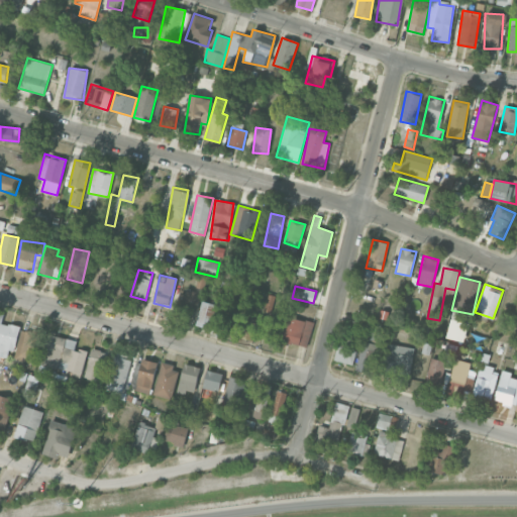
[(192,314),(193,307),(196,308),(199,291),(182,288),(178,312),(192,314)]
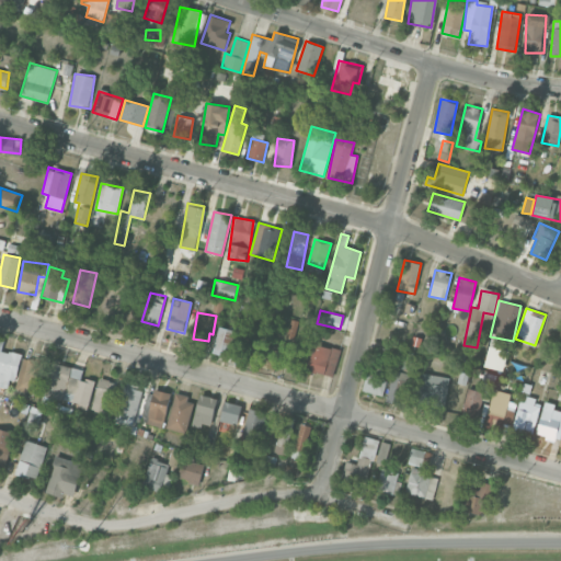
[(236,331),(219,327),(213,352),(229,356),(236,331)]
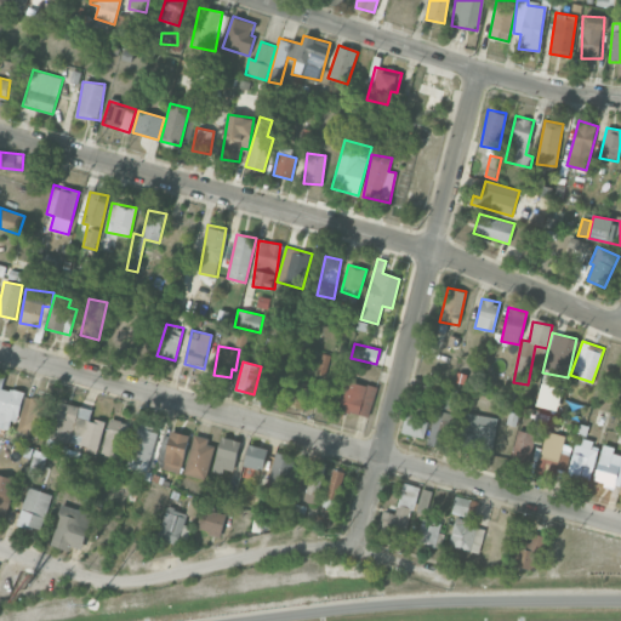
[(0,427),(9,429),(10,420),(18,421),(24,392),(3,387),(5,377),(0,375),(0,427)]
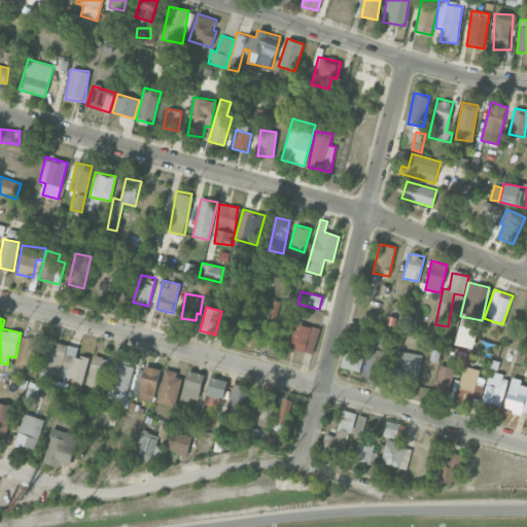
[(245,341),(261,346),(269,323),(252,318),(245,341)]
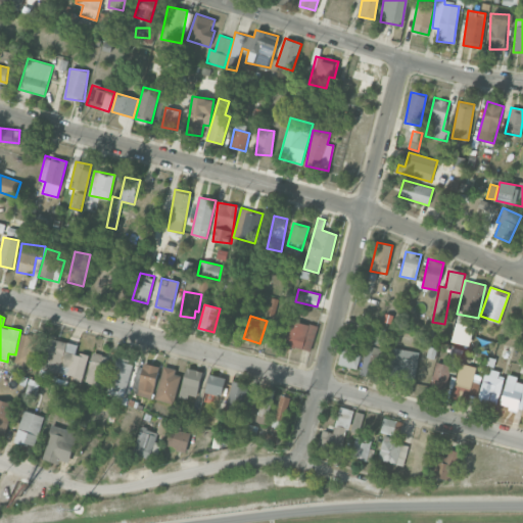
[(310,351),(317,326),(289,319),(282,344),(310,351)]
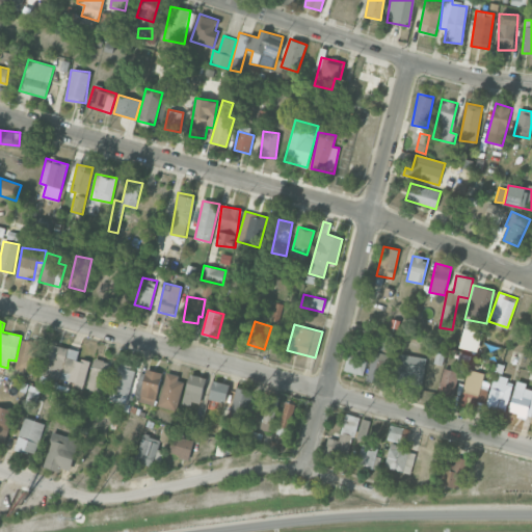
[(36,373),(41,342),(20,340),(17,370),(36,373)]
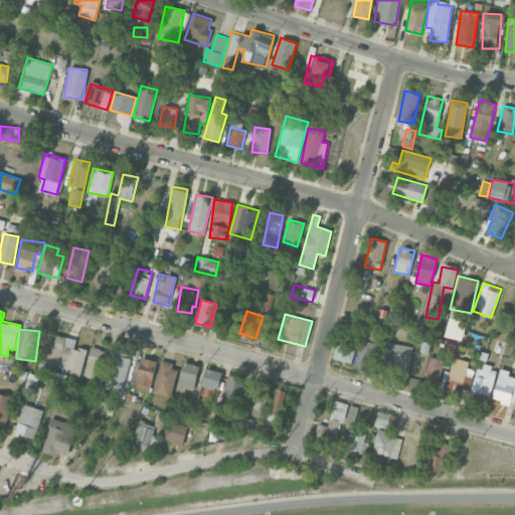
[(81,372),(87,350),(74,347),(76,339),(47,332),(43,349),(51,350),(47,364),(81,372)]
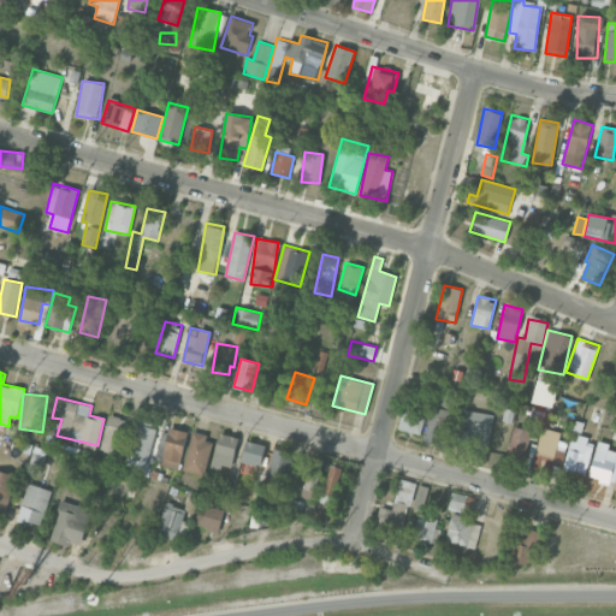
[(451,412),(432,407),(424,442),(442,446),(451,412)]
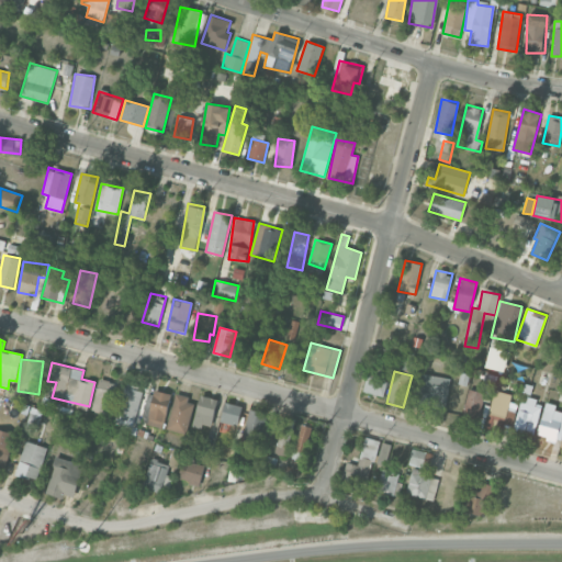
[(450,378),(419,373),(414,406),(438,411),(441,388),(448,389),(450,378)]
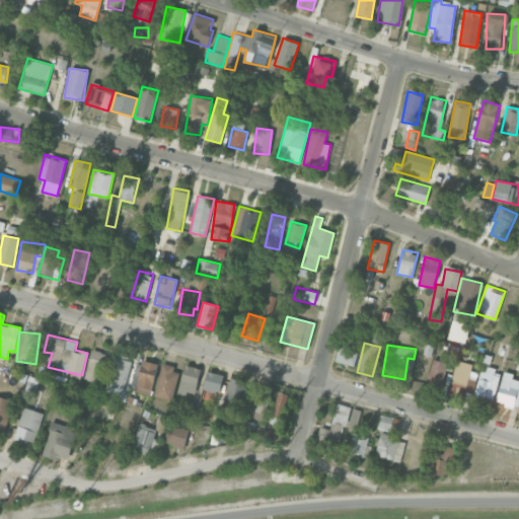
[(358,352),(339,347),(335,362),(354,366),(358,352)]
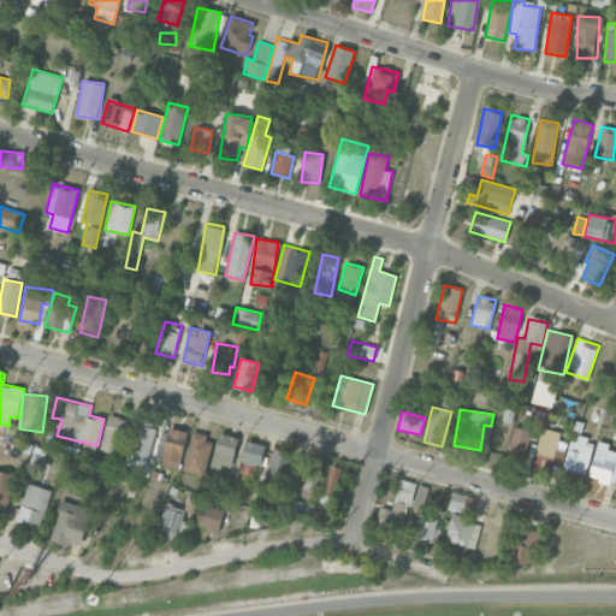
[(120,455),(130,421),(110,415),(100,449),(120,455)]
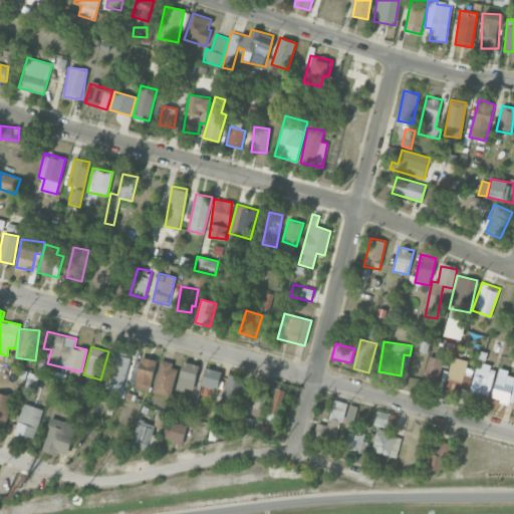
[(120,391),(131,358),(113,353),(104,386),(120,391)]
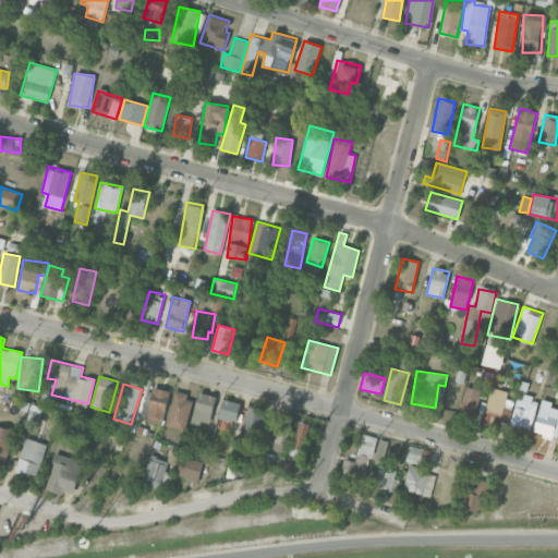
[(161,425),(170,391),(149,386),(143,411),(147,412),(145,421),(161,425)]
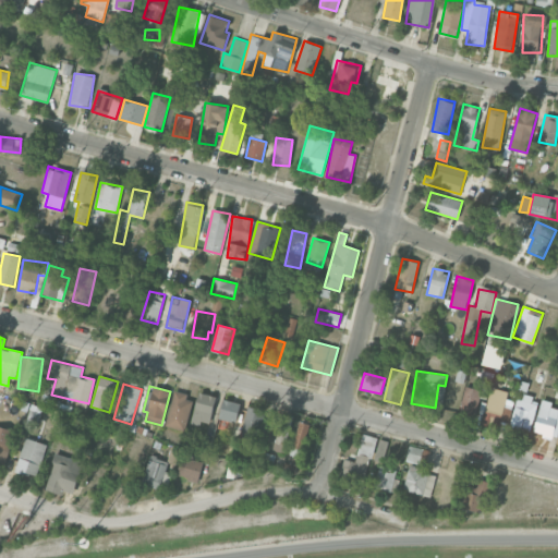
[(476,415),(482,390),(464,386),(459,412),(476,415)]
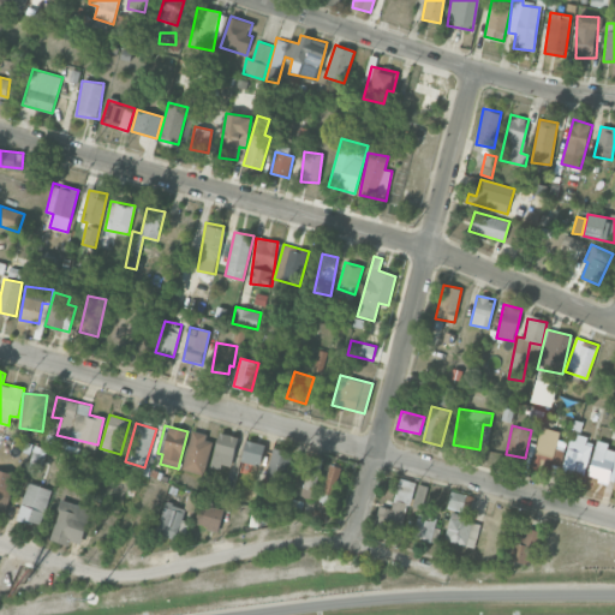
[(531,466),(549,471),(551,463),(560,465),(567,442),(557,440),(560,433),(542,428),(531,466)]
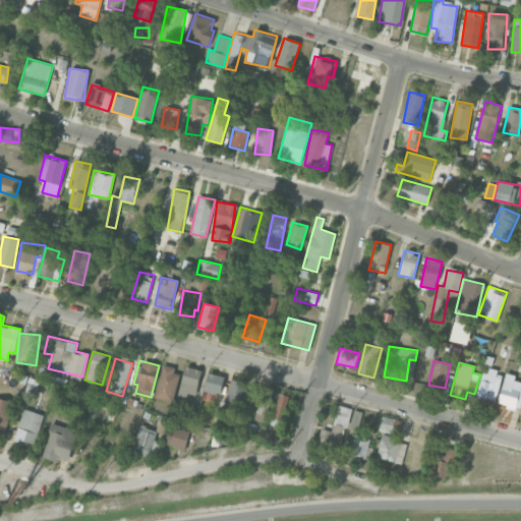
[(179,367),(161,364),(156,398),(174,401),(179,367)]
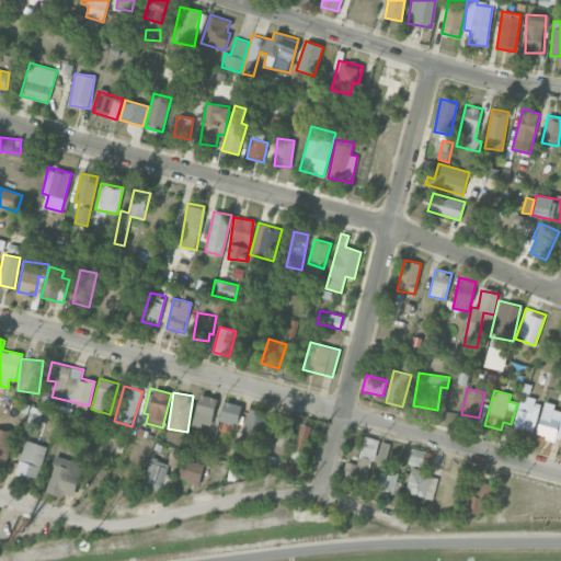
[(210,427),(217,398),(199,395),(193,423),(210,427)]
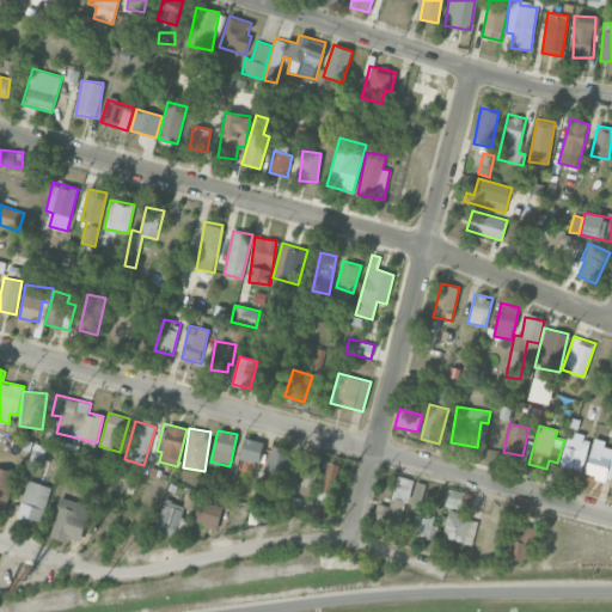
[(561,470),(582,473),(588,444),(582,442),(585,434),(569,432),(561,470)]
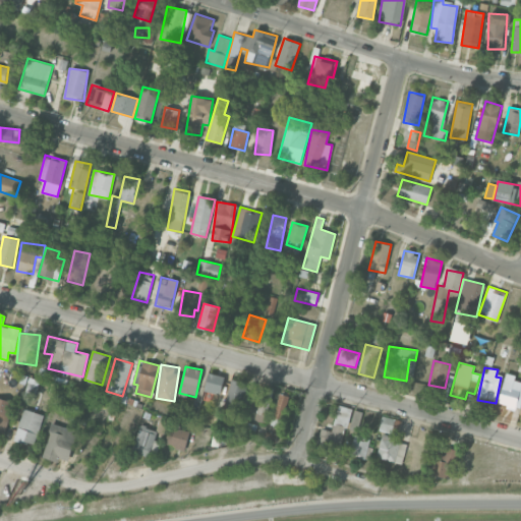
[(221,394),(225,377),(209,372),(205,391),(221,394)]
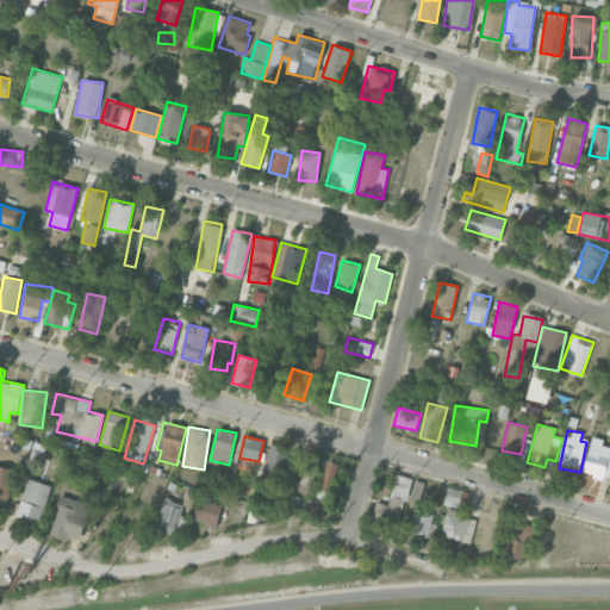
[(609,447),(602,446),(604,440),(592,436),(584,473),(609,479),(609,474),(609,447)]
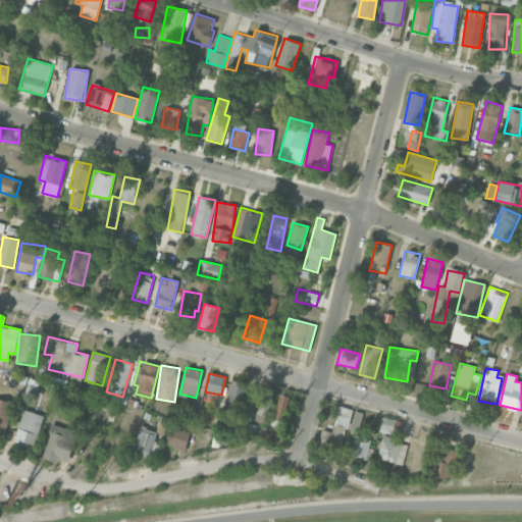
[(240,418),(249,384),(232,379),(222,414),(240,418)]
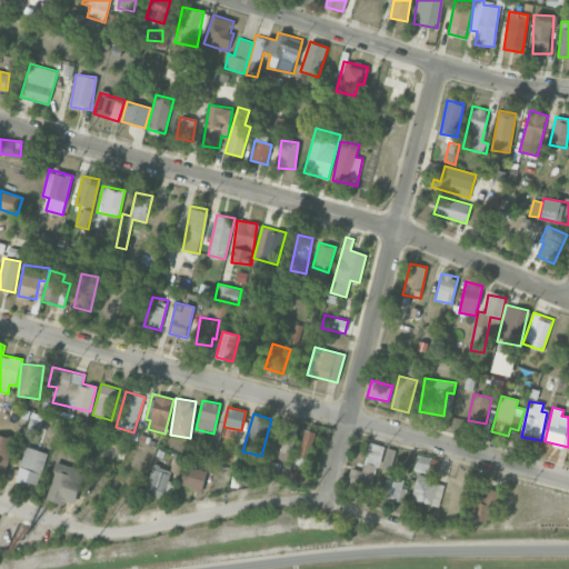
[(291,461),(298,425),(287,422),(280,459),(291,461)]
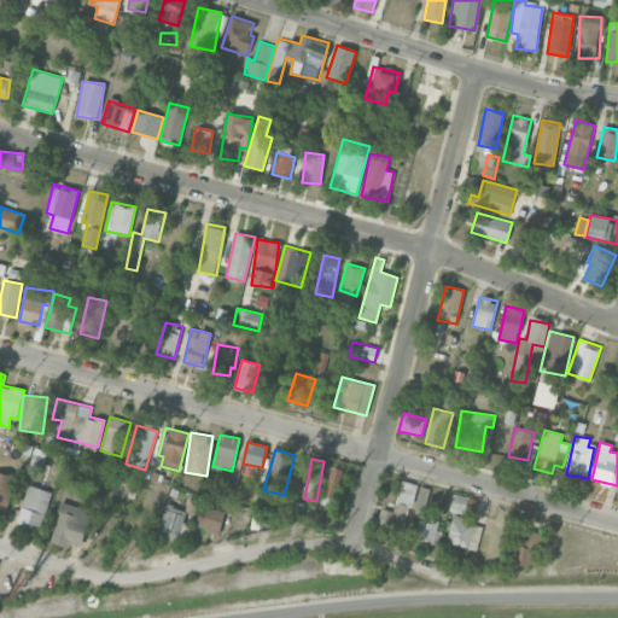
[(324,494),(336,497),(343,470),(332,467),(324,494)]
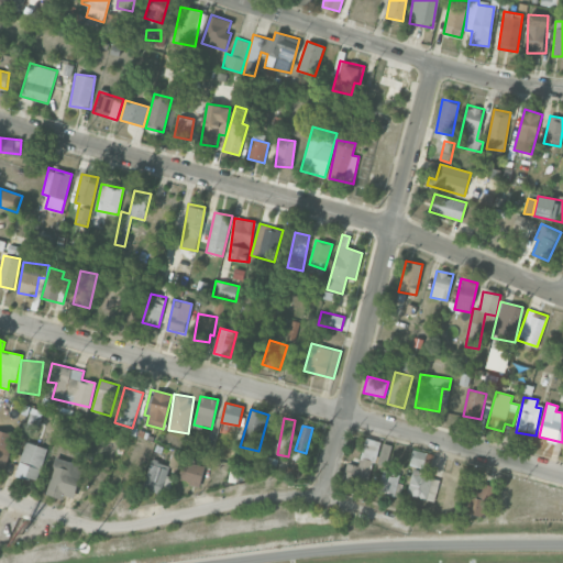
[(0,467),(6,470),(14,434),(0,430),(0,467)]
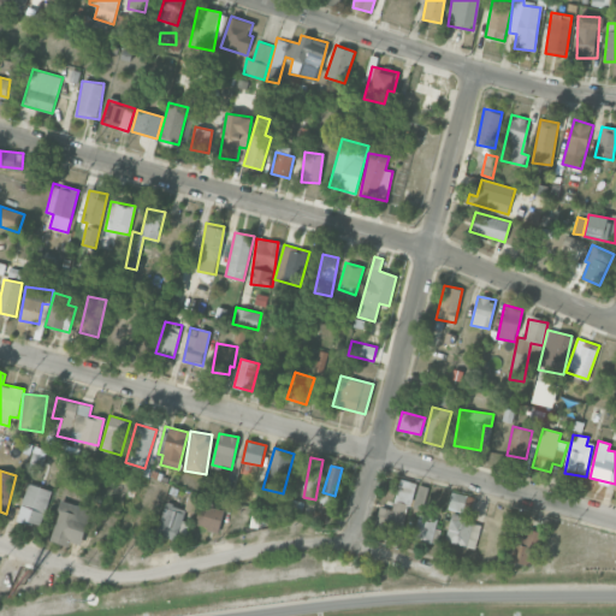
[(427,485),(397,480),(390,526),(403,527),(406,505),(424,509),(427,485)]
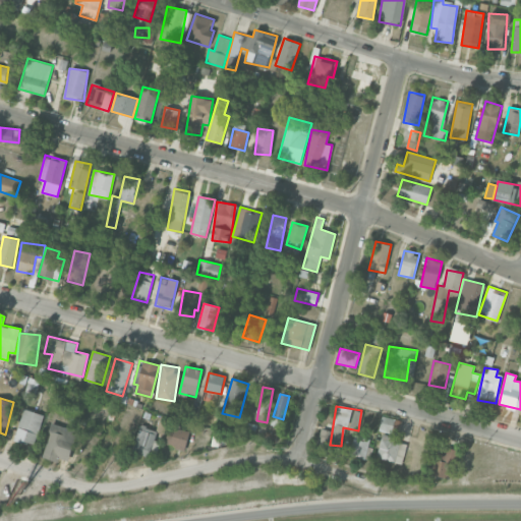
[(14,441),(34,445),(41,413),(22,409),(14,441)]
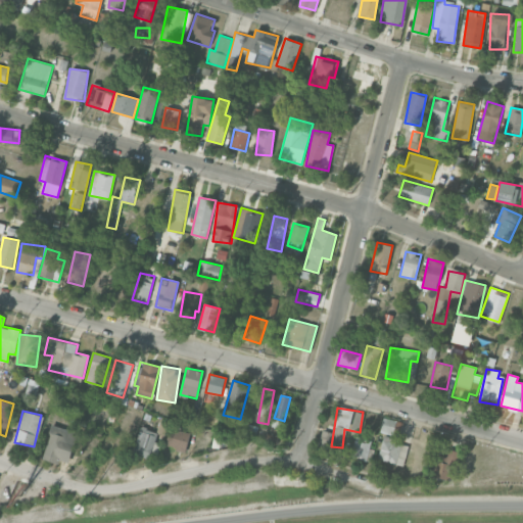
[(79,432),(52,425),(43,459),(58,463),(59,460),(69,463),(79,432)]
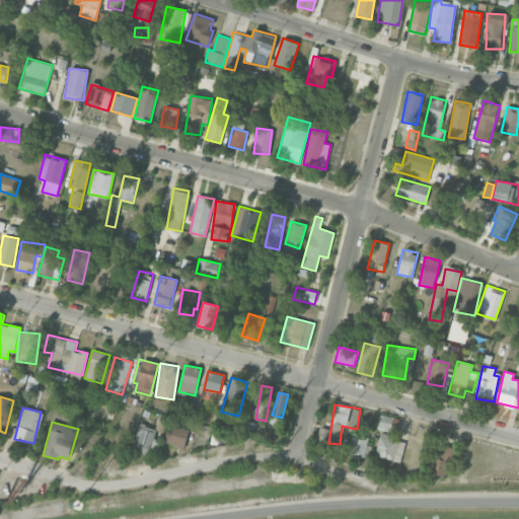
[(132,448),(152,455),(155,444),(152,443),(157,429),(140,424),(132,448)]
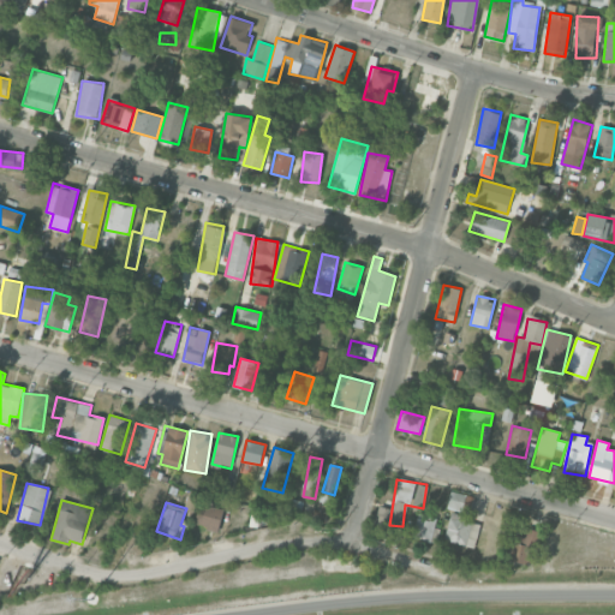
[(195,525),(219,531),(224,509),(199,503),(195,525)]
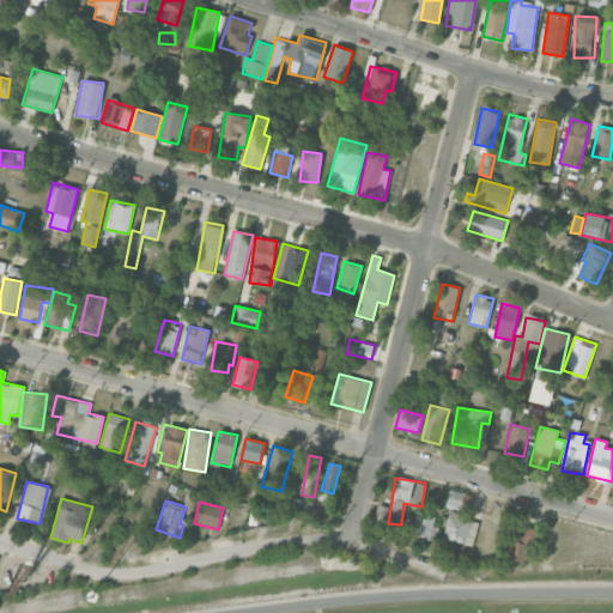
[(437,516),(418,511),(412,535),(431,540),(437,516)]
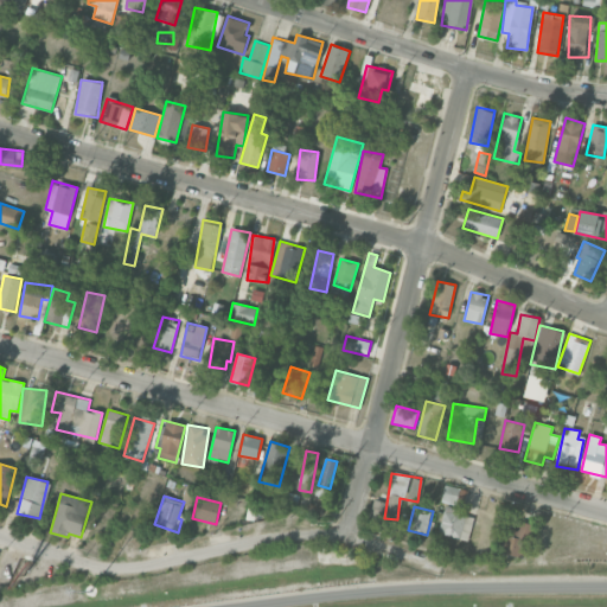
[(439,534),(468,541),(474,517),(445,510),(439,534)]
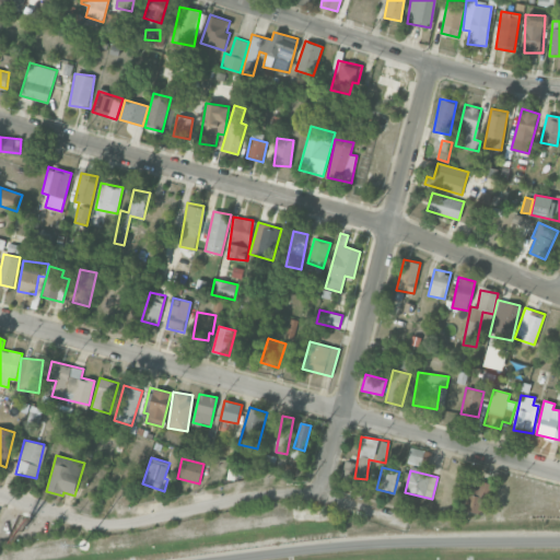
[(478,488),(471,486),(465,510),(485,515),(492,483),(480,480),(478,488)]
